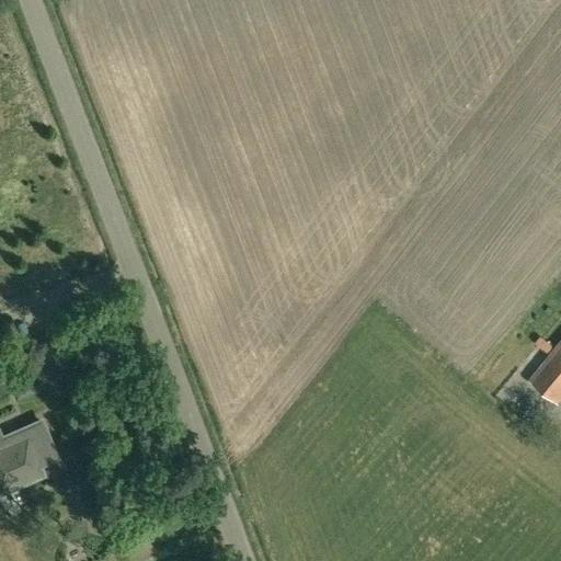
[(541,339),(537,345),(548,354),(552,348),(541,339)]
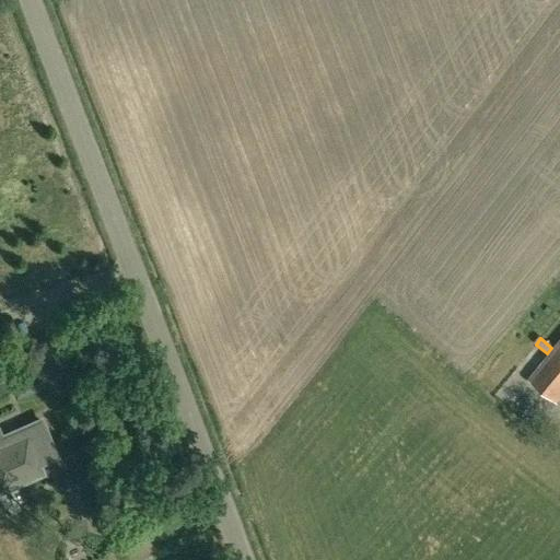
[(558,404),(559,399),(559,340),(528,378),(558,404)]
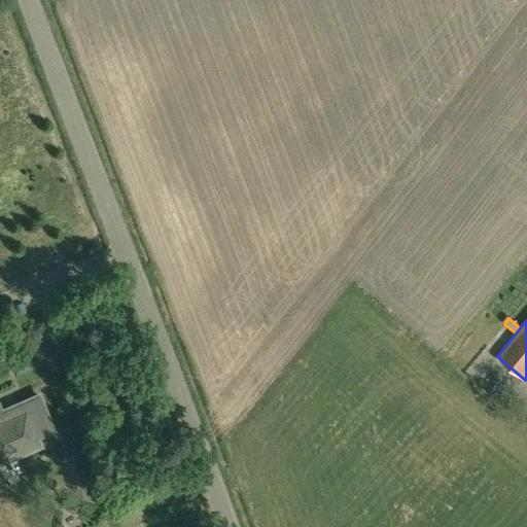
[(40,348),(50,373),(75,362),(64,338),(40,348)]
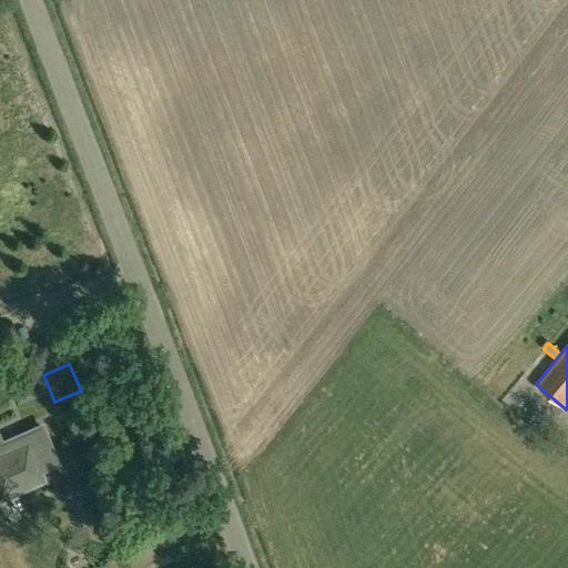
[(0,493),(2,498),(44,480),(41,474),(62,465),(43,422),(2,439),(0,433),(0,493)]
